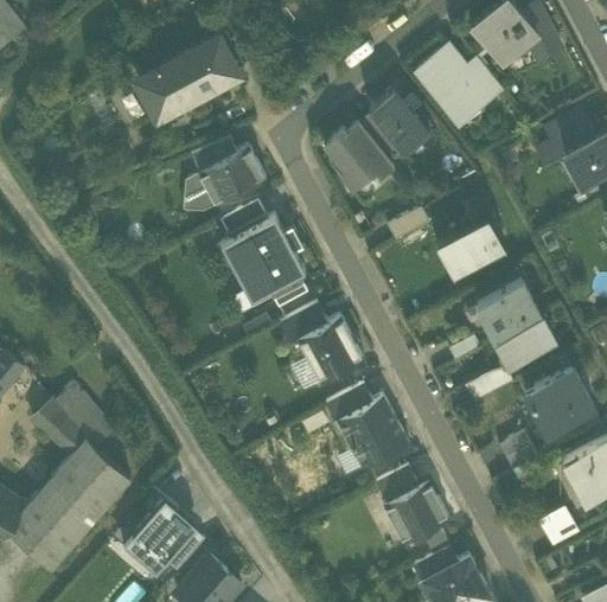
[(0,0),(0,43),(23,25),(2,0),(0,0)]
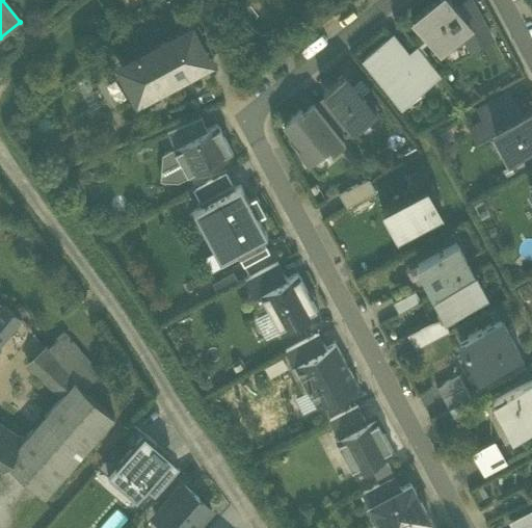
[(441,0),(413,23),(439,55),(462,35),(471,29),(458,14),(448,0),(441,0)]
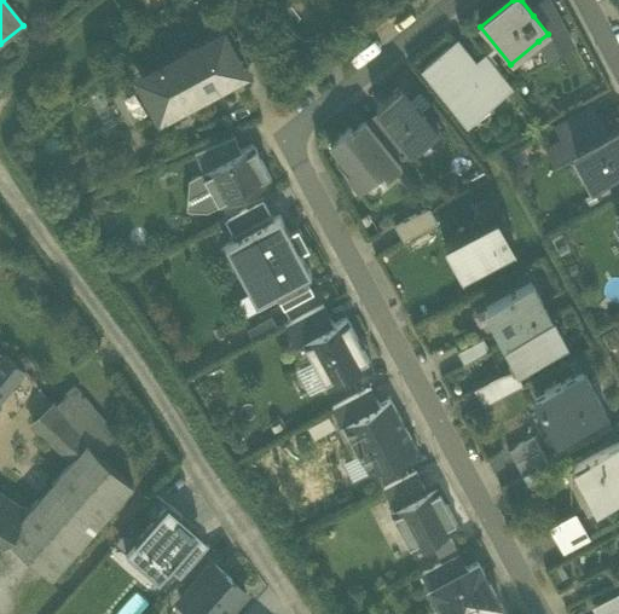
[(538,41),(548,59),(571,46),(550,6),(533,16),(548,34),(538,41)]
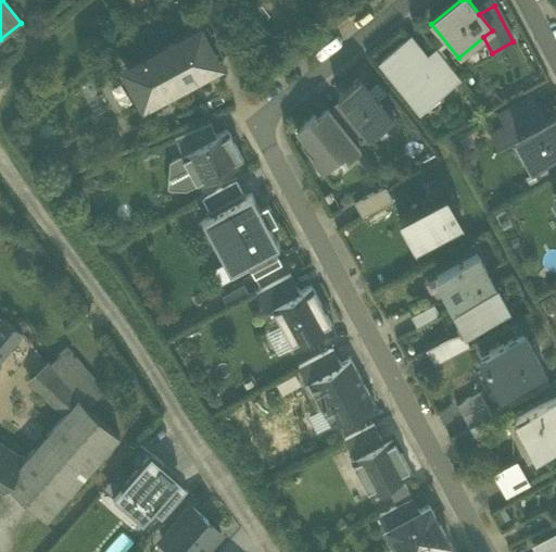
[(196,34),(213,66),(225,60),(207,28),(196,34)]
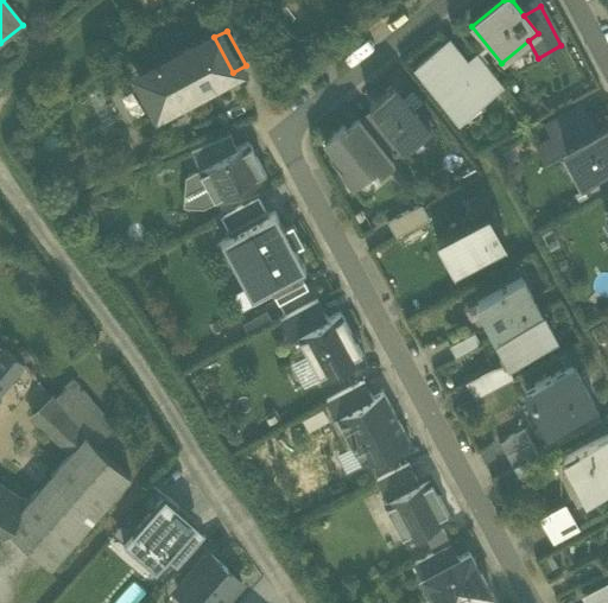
[(139,77),(159,114),(176,106),(178,110),(236,78),(233,73),(214,37),(139,77)]
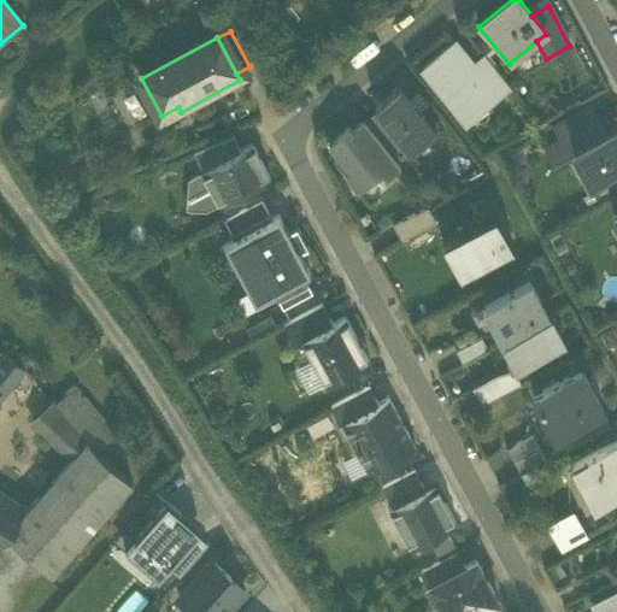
[(423,71),(468,128),(498,104),(476,75),(471,69),(453,47),(423,71)]
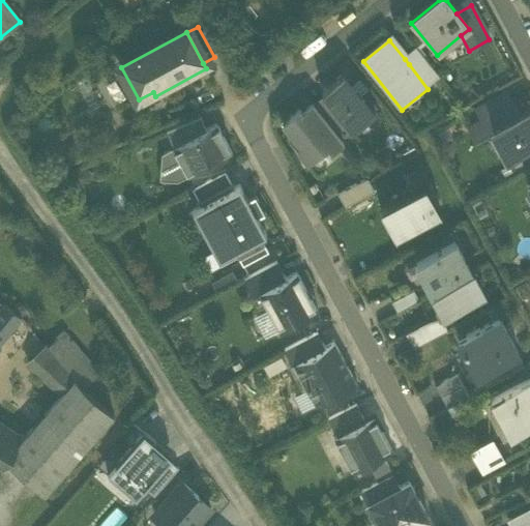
[(459,40),(439,54),(447,66),(467,54),(459,40)]
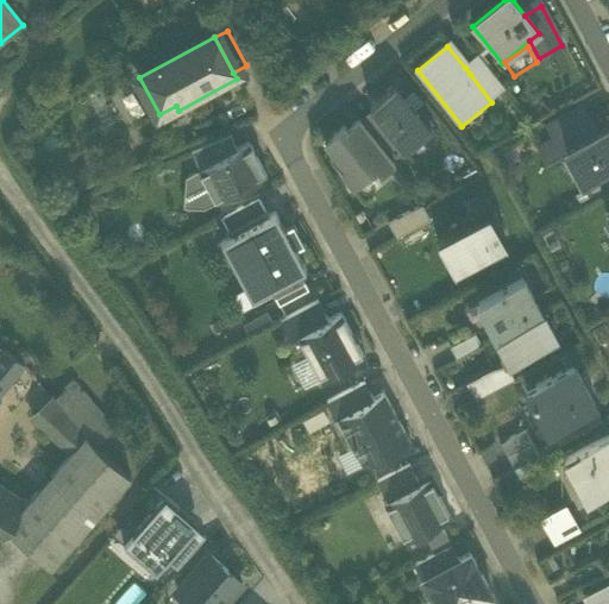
[(470,74),(491,102),(504,92),(482,64),(470,74)]
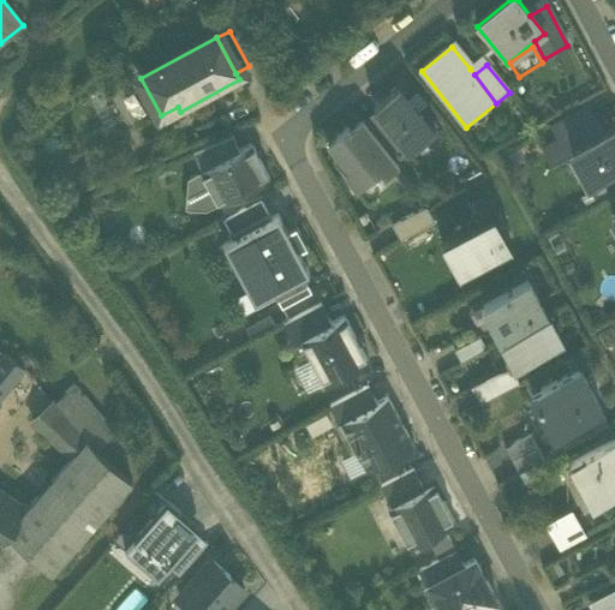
[(410,154),(435,133),(399,89),(374,109),(376,113),(381,119),(410,154)]
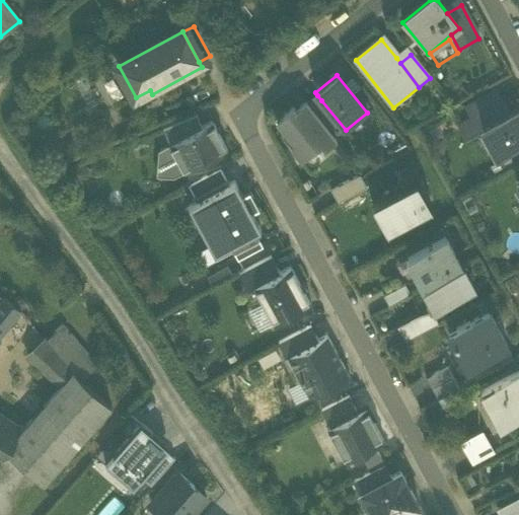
[(463,109),(469,121),(502,103),(496,92),(463,109)]
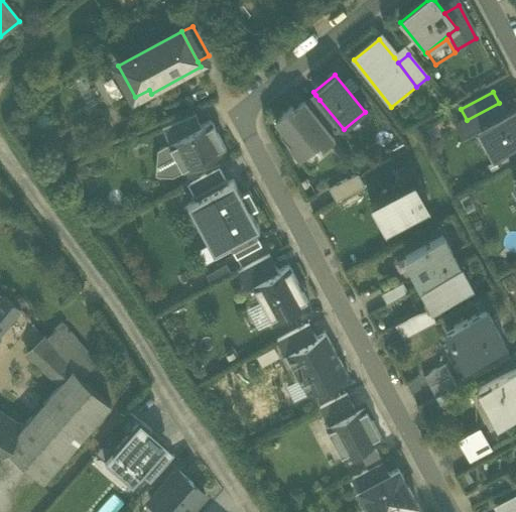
[(319,100),(315,95),(304,104),(308,109),(319,100)]
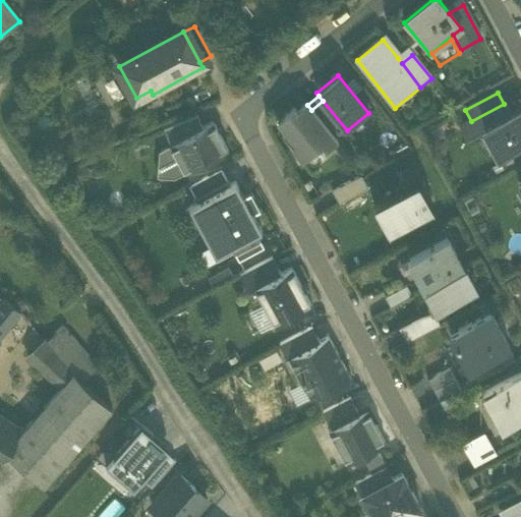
[(311,110),(335,139),(347,130),(323,101),(311,110)]
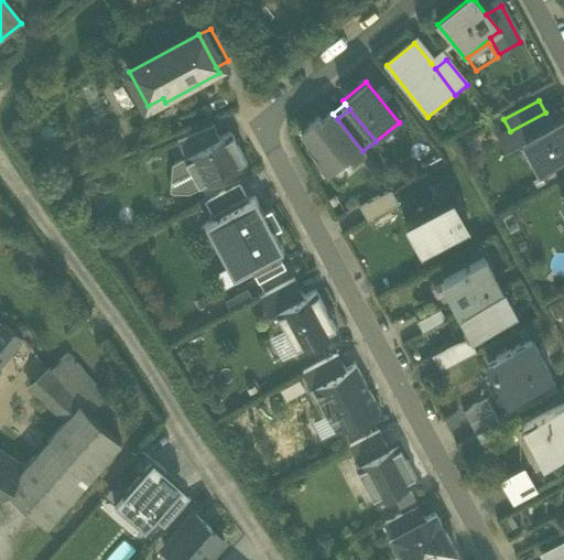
[(510,131),(519,146),(524,142),(524,141),(553,126),(545,111),(545,112),(510,131)]
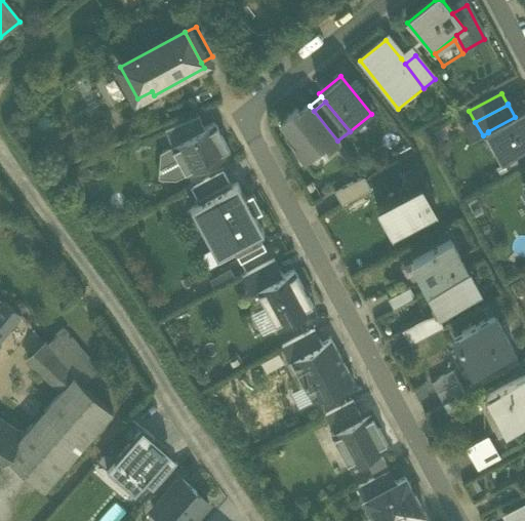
[(337,141),(314,111),(310,106),(298,115),(296,112),(279,125),(297,149),(293,152),(305,165),(325,149),(328,154),(340,145),(337,141)]
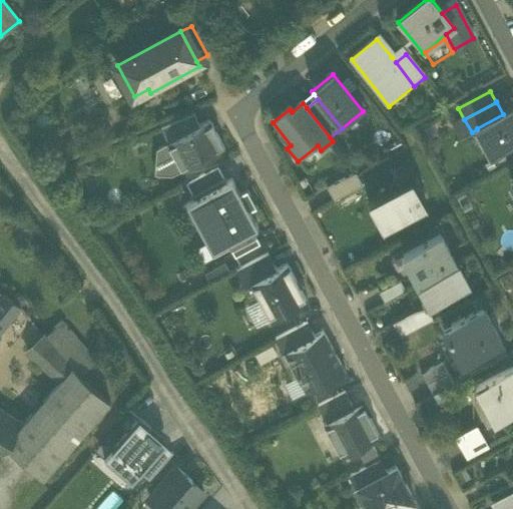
[(478,131),(492,157),(512,145),(512,111),(512,109),(503,114),(477,128),(477,129),(478,131)]
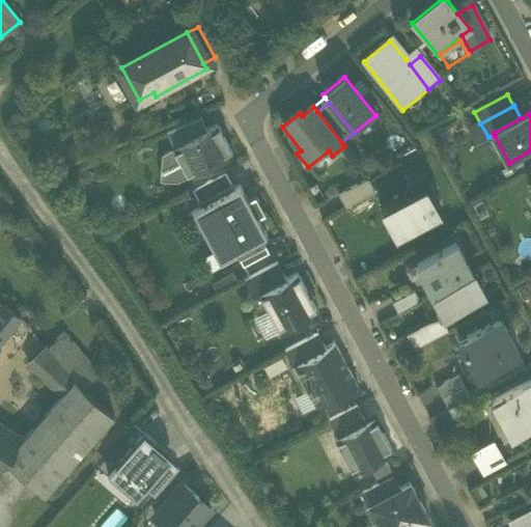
[(167,135),(173,151),(206,134),(201,121),(167,135)]
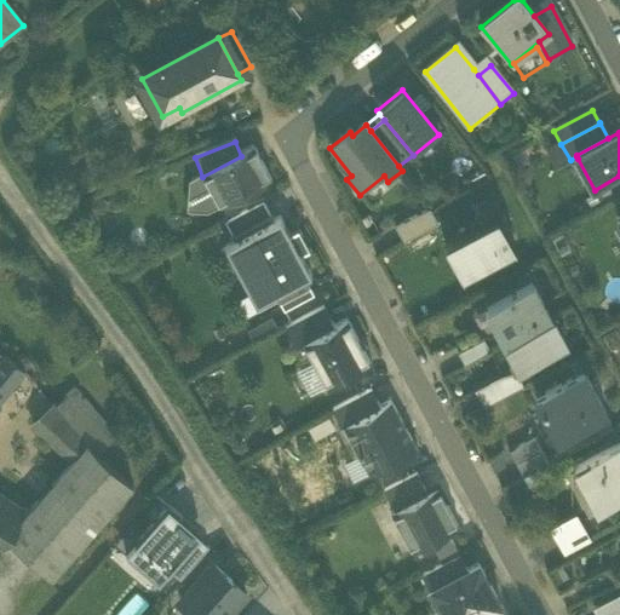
[(556,171),(578,159),(577,156),(570,160),(561,144),(546,151),(556,171)]
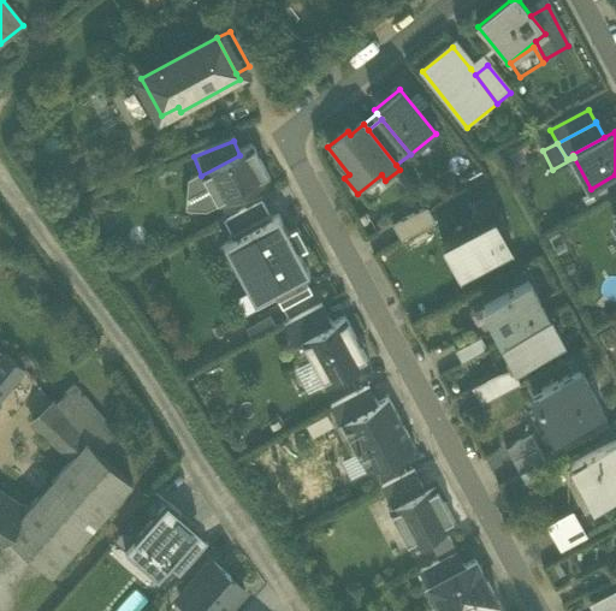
[(201,176),(219,209),(270,182),(252,148),(240,155),(201,176)]
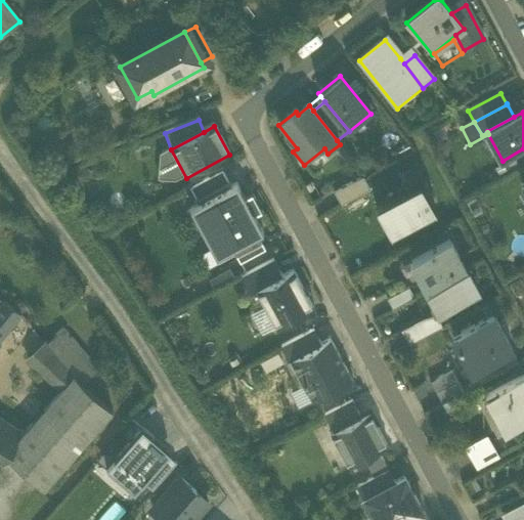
[(186,178),(171,149),(160,155),(158,182),(176,183),(186,178)]
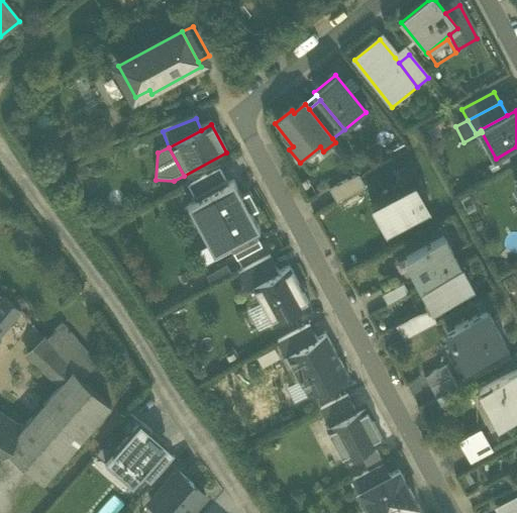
[(187,187),(196,203),(228,186),(219,170),(187,187)]
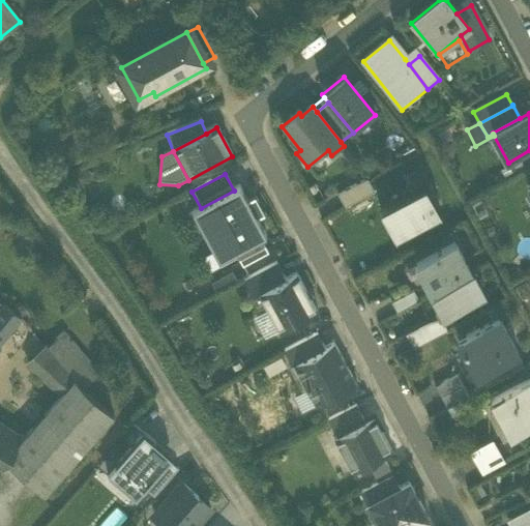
[(339,197),(345,209),(374,194),(367,181),(339,197)]
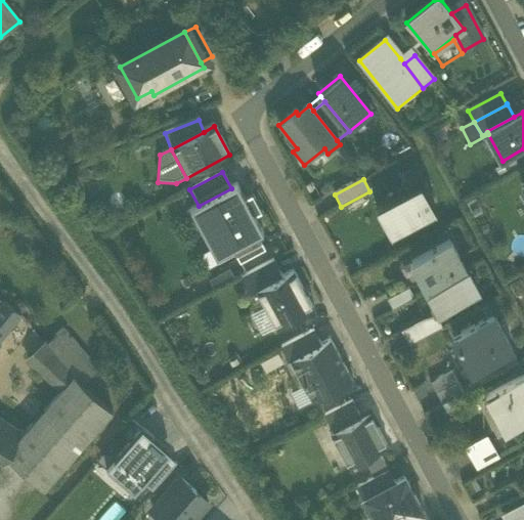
[(199,206),(190,211),(212,251),(216,248),(221,257),(232,251),(257,237),(263,234),(254,217),(261,213),(252,196),(245,200),(236,185),(231,188),(199,206)]
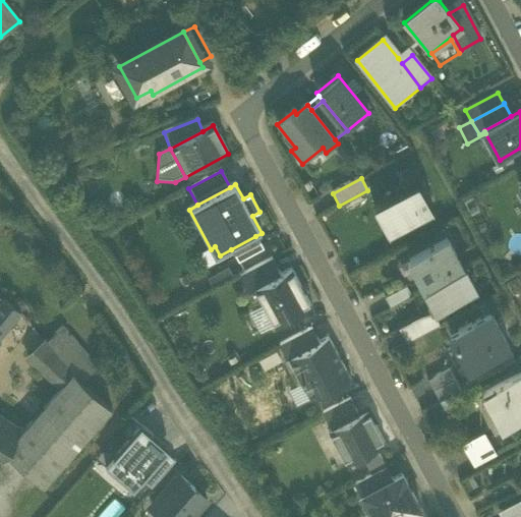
[(418,184),(373,209),(389,237),(433,213),(418,184)]
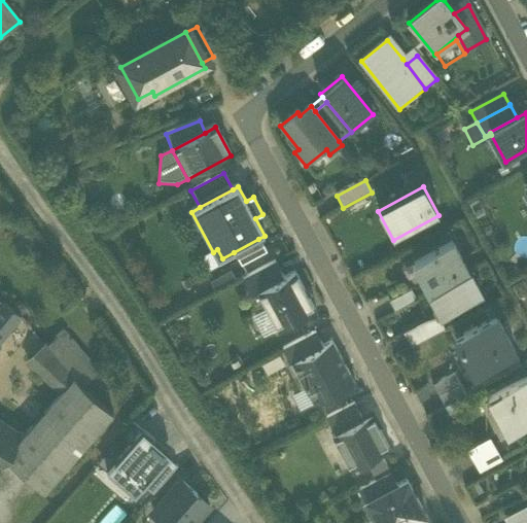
[(258,239),(234,252),(241,267),(267,253),(258,239)]
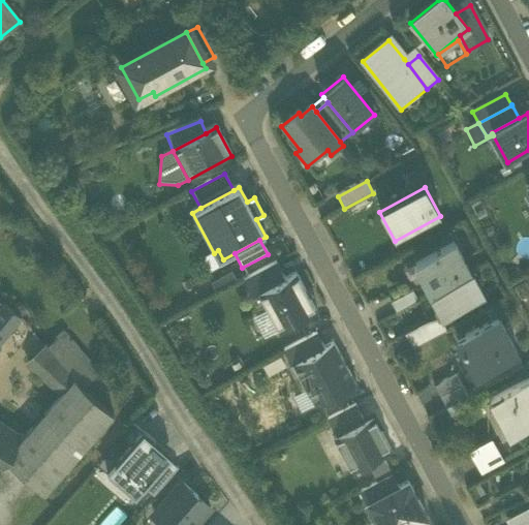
[(432,296),(470,275),(454,245),(415,265),(432,296)]
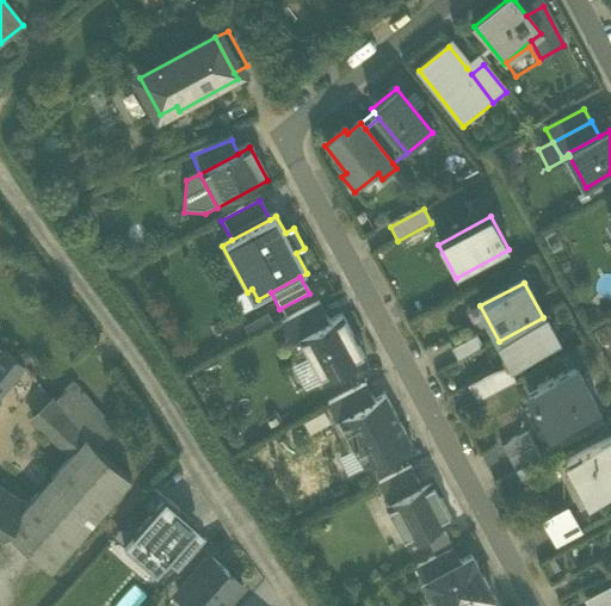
[(252,289),(247,292),(253,303),(258,300),(252,289)]
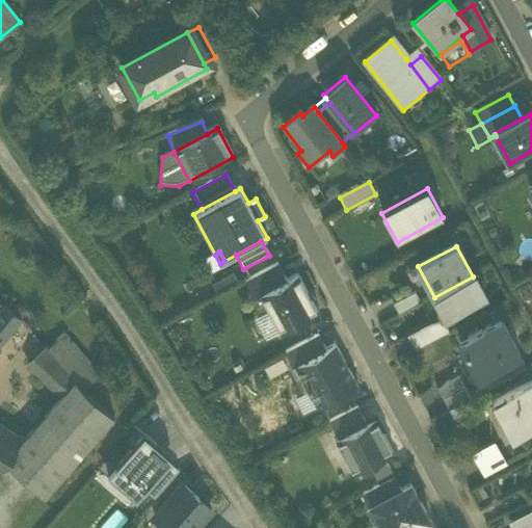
[(220,264),(215,255),(202,261),(211,278),(229,267),(224,261),(220,264)]
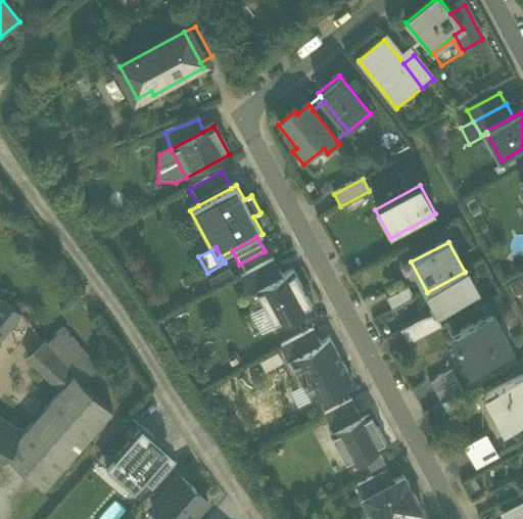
[(249,295),(256,292),(255,291),(281,277),(273,261),(240,278),(249,295)]
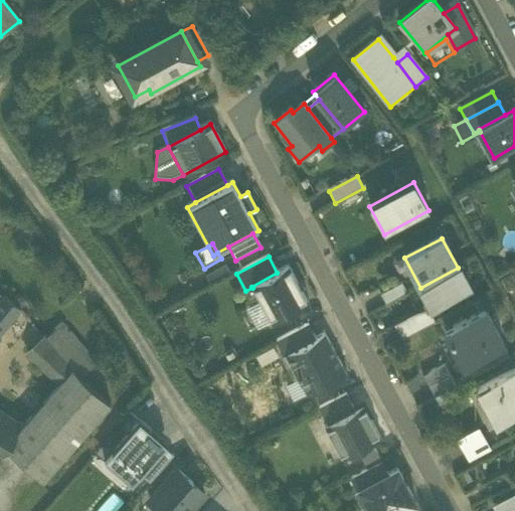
[(204,278),(210,288),(230,276),(225,267),(204,278)]
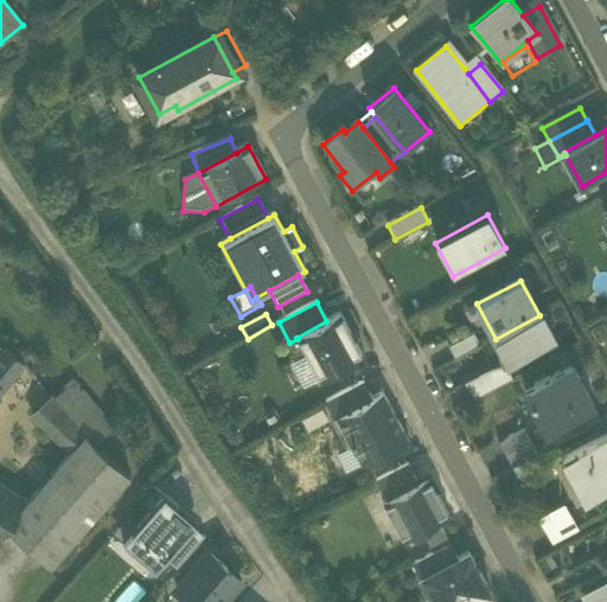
[(326,321),(296,338),(298,339),(307,357),(320,380),(320,382),(363,359),(339,314),(326,321)]
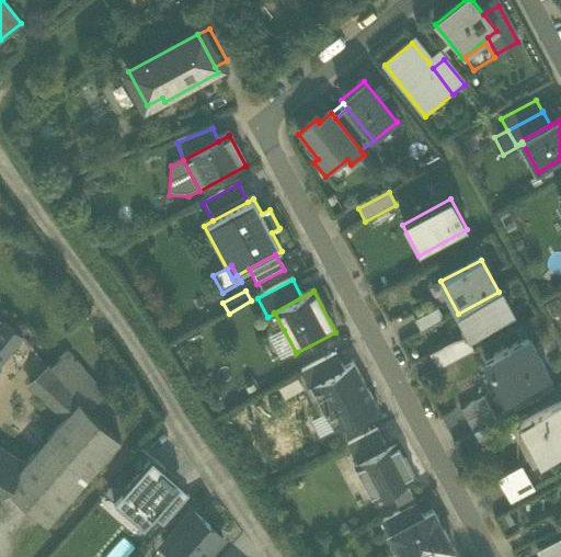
[(500,292),(499,292),(458,314),(470,337),(513,315),(500,292)]
